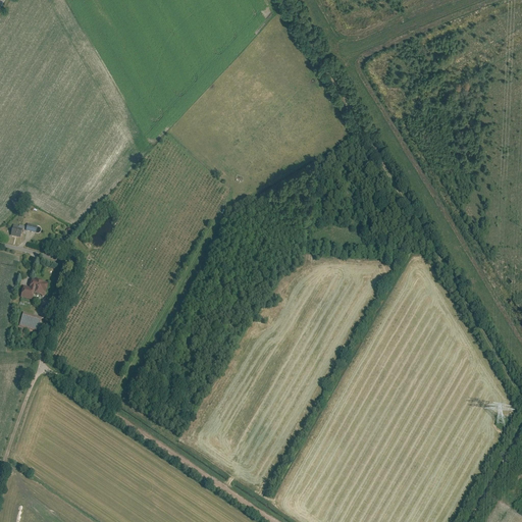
[(36,225),(27,223),(25,229),(35,231),(36,225)]
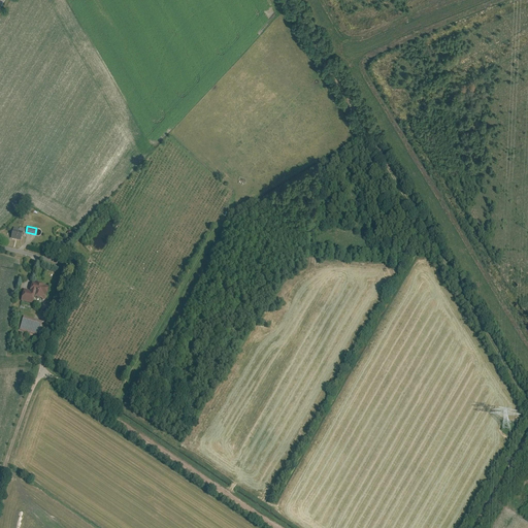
[(23,230),(12,228),(10,238),(21,240),(23,230)]
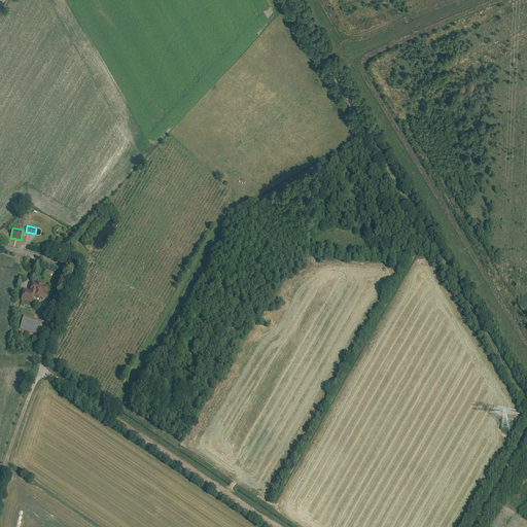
[(56,247),(58,249),(65,243),(63,241),(56,247)]
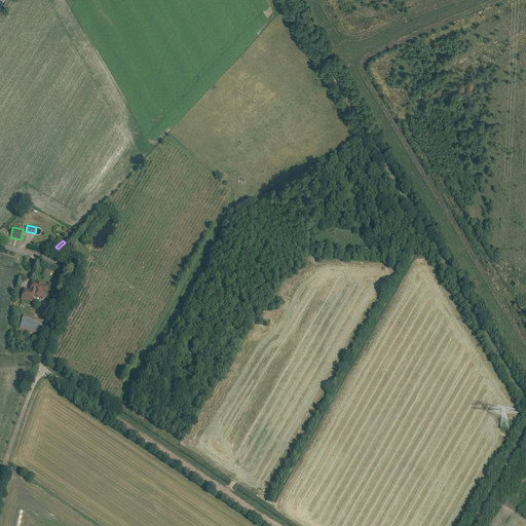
[(29,290),(24,289),(21,300),(33,302),(34,296),(45,299),(48,285),(31,280),(29,290)]
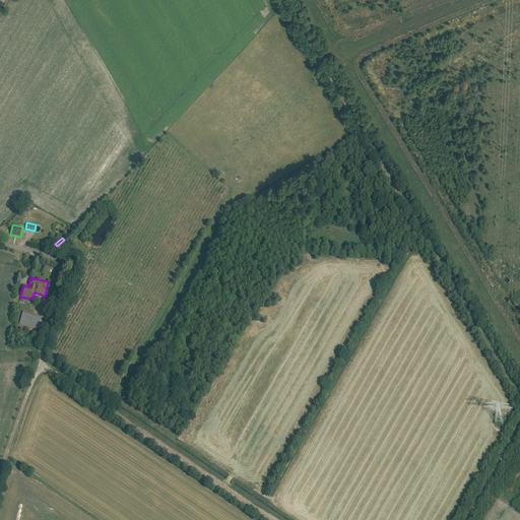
[(42,316),(23,311),(19,325),(38,330),(42,316)]
